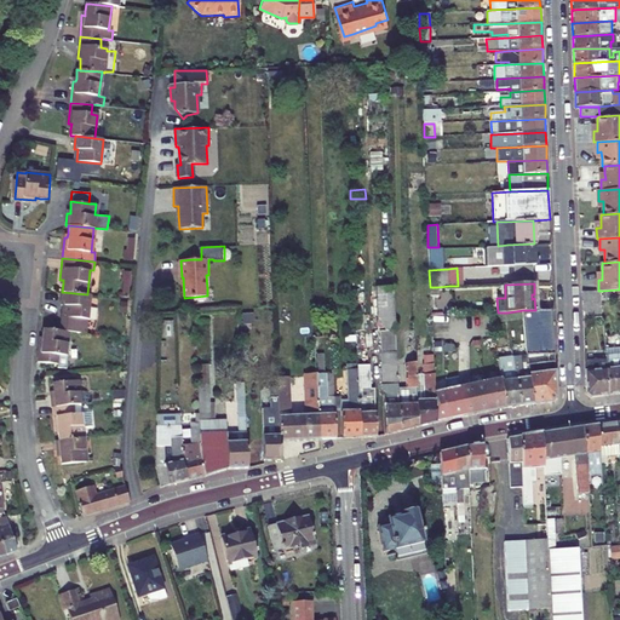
[(394,286),(375,287),(378,332),(396,331),(394,286)]
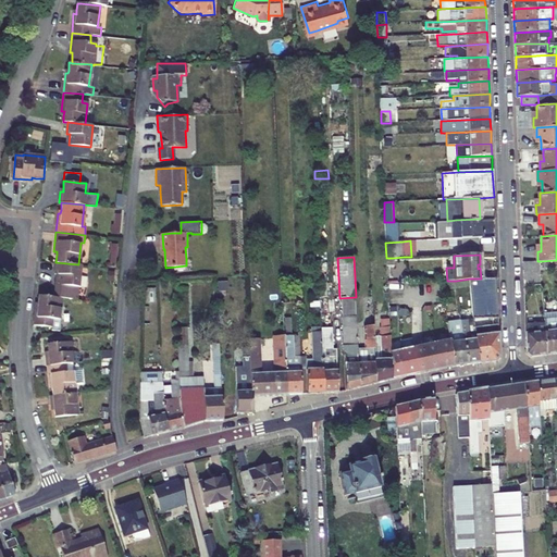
[(56,262),(54,272),(58,273),(56,297),(61,297),(77,299),(81,264),(78,264),(56,262)]
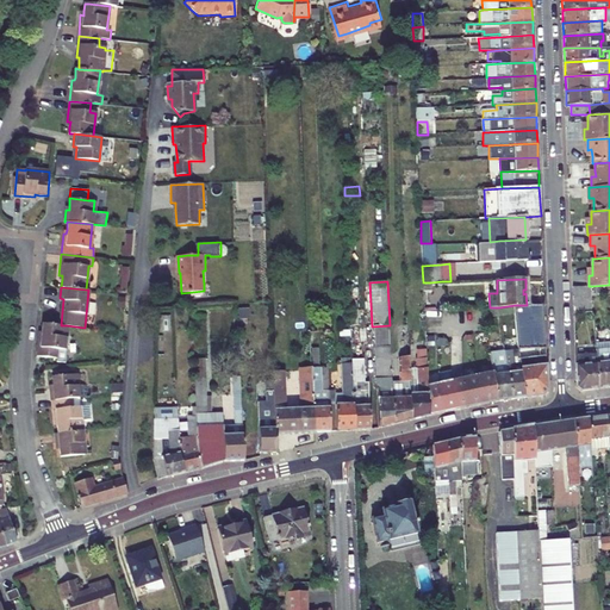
[(595,294),(592,296),(592,291),(574,293),(574,312),(593,312),(593,307),(596,307),(595,294)]
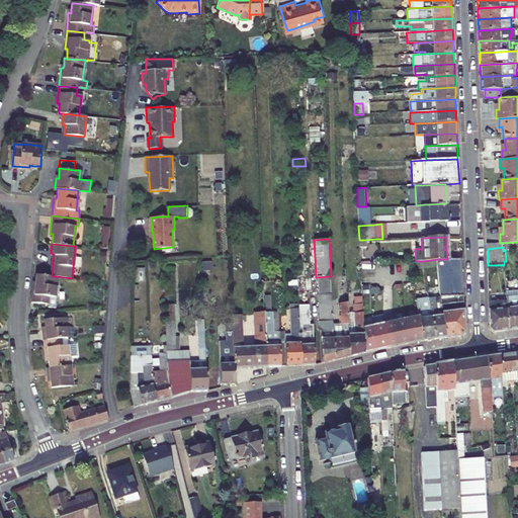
[(447,259),(437,259),(439,276),(447,276),(448,286),(463,286),(462,259),(447,259)]
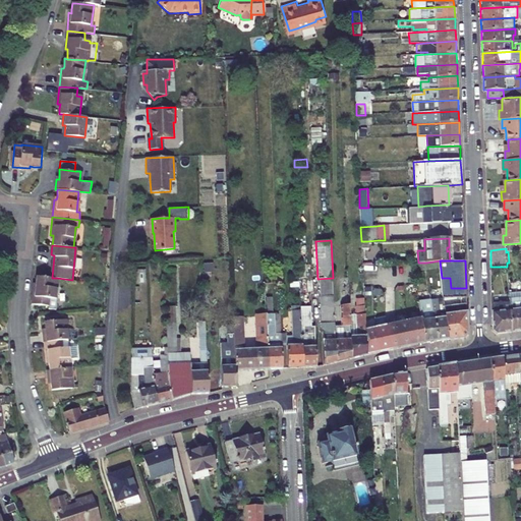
[(414,265),(415,272),(427,271),(426,263),(414,265)]
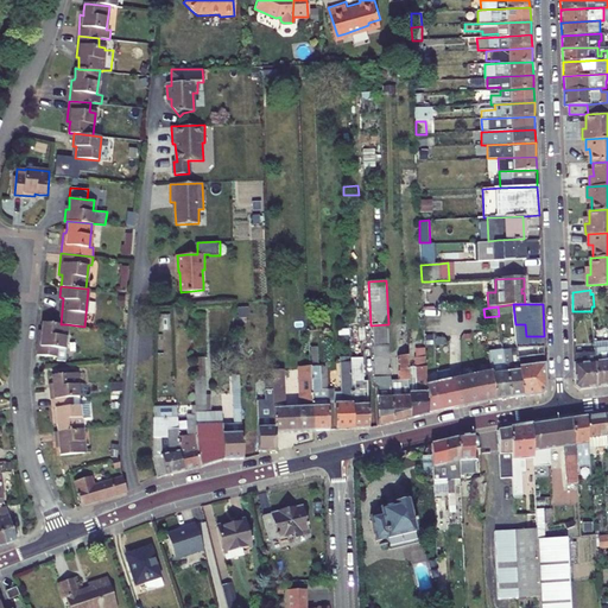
[(42,331),(42,335),(38,335),(36,356),(57,358),(57,361),(65,361),(67,349),(64,349),(67,324),(61,324),(43,322),(42,331)]
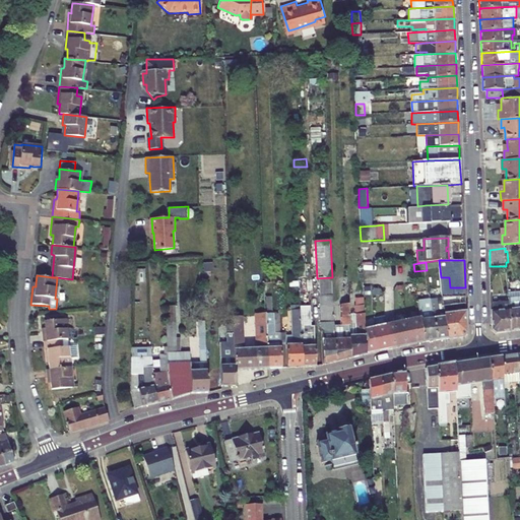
[(450,287),(449,277),(441,277),(443,297),(465,297),(465,287),(450,287)]
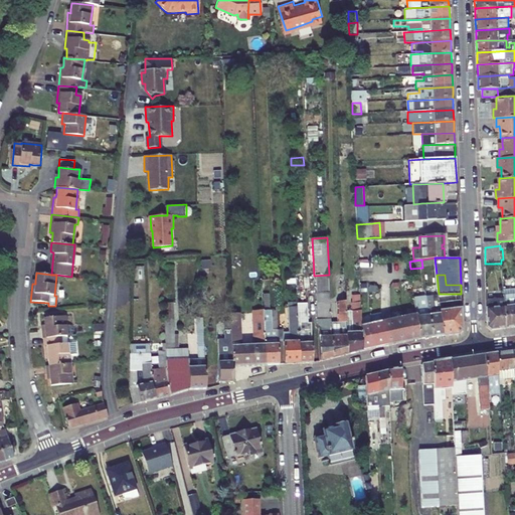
[(514,288),(504,291),(505,298),(506,328),(514,326),(514,288)]
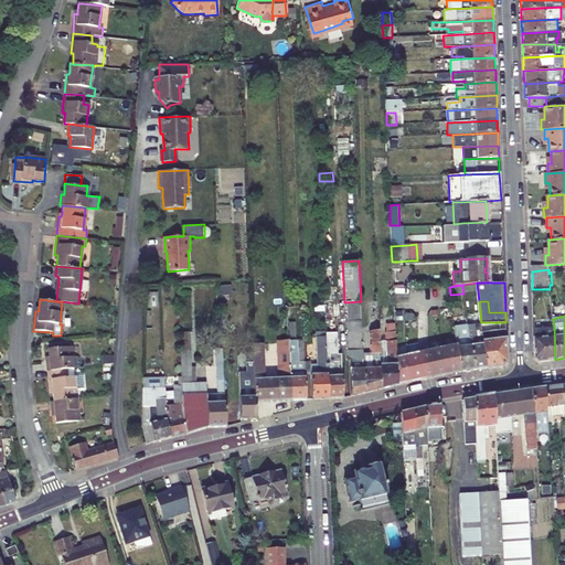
[(361,321),(347,321),(351,396),(364,394),(363,354),(361,321)]
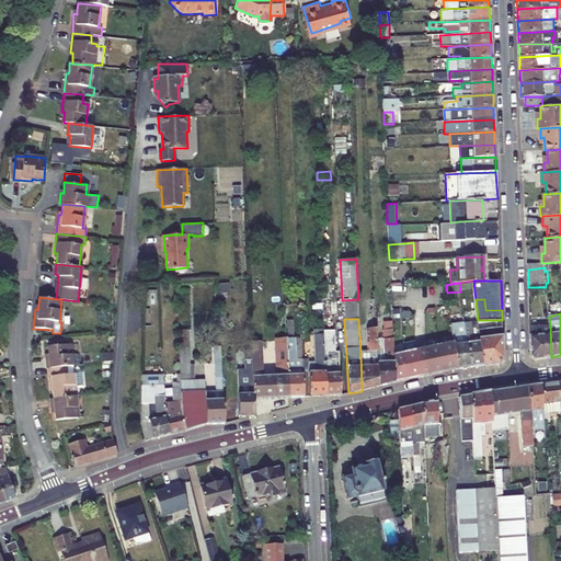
[(478,322),(465,323),(470,368),(483,366),(480,339),(478,322)]
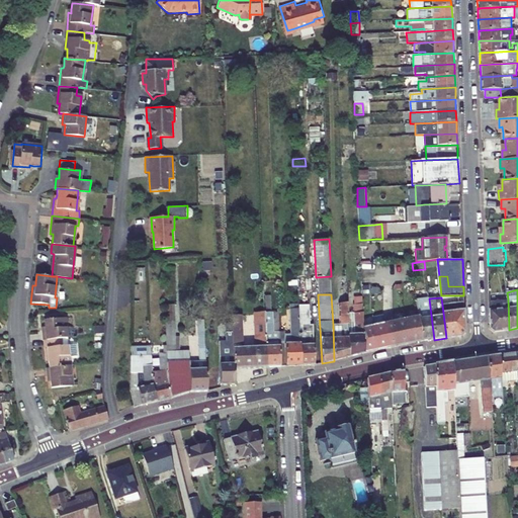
[(417,300),(419,316),(422,342),(434,340),(429,298),(417,300)]
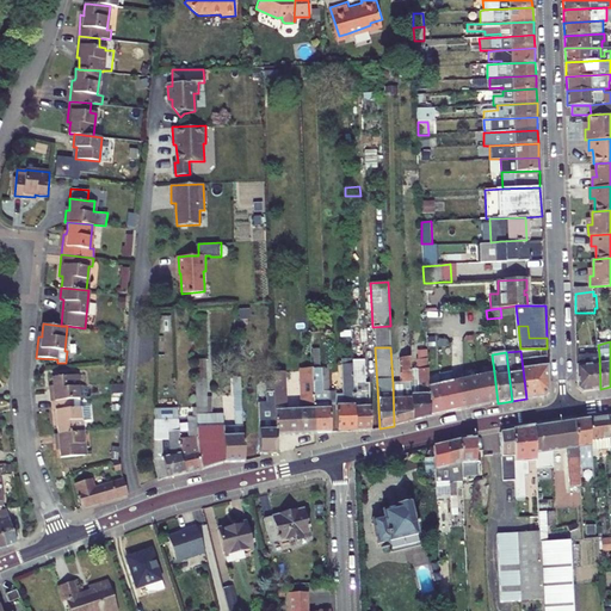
[(578,356),(578,365),(579,388),(584,392),(600,389),(599,353),(578,356)]
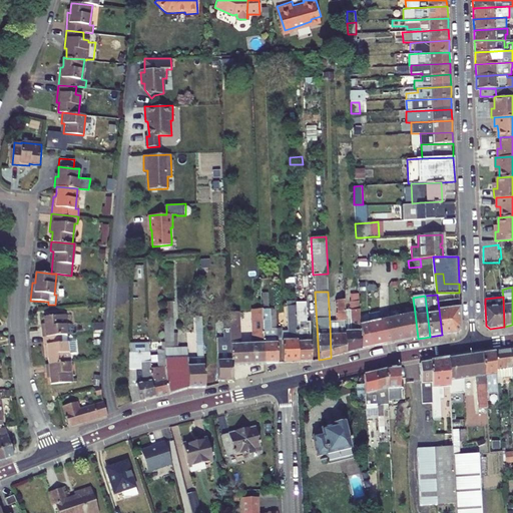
[(282,329),(277,329),(279,363),(298,363),(296,302),(295,301),(287,302),(288,331),(282,332),(282,329)]
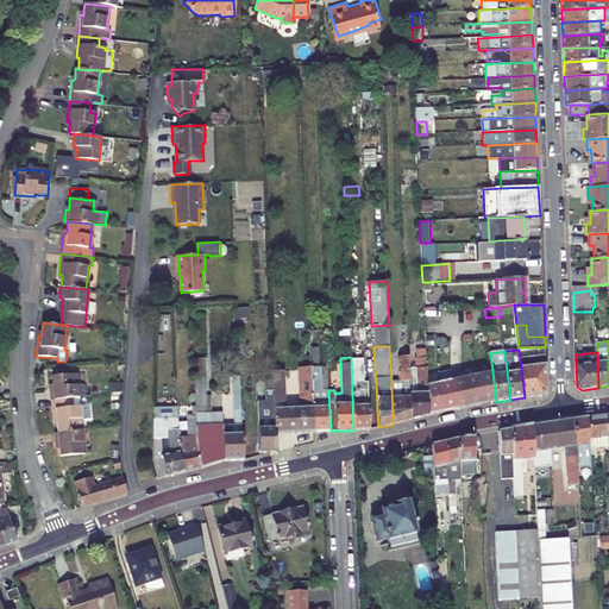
[(400,382),(391,382),(393,425),(410,420),(408,369),(408,357),(399,357),(400,382)]
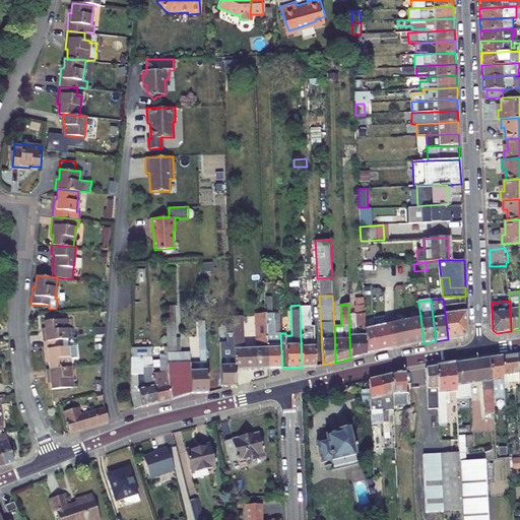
[(167,354),(168,385),(172,399),(191,393),(190,364),(189,352),(181,352),(180,338),(176,338),(175,306),(166,306),(167,354)]
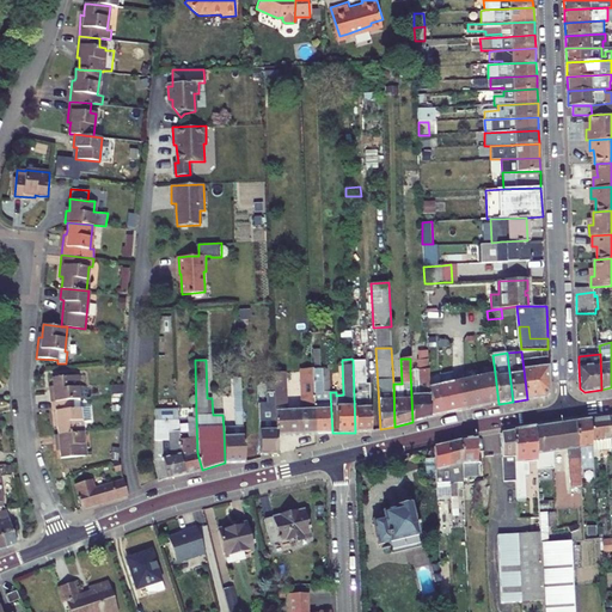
[(363,360),(353,360),(355,433),(372,432),(369,392),(362,392),(361,372),(365,372),(363,360)]
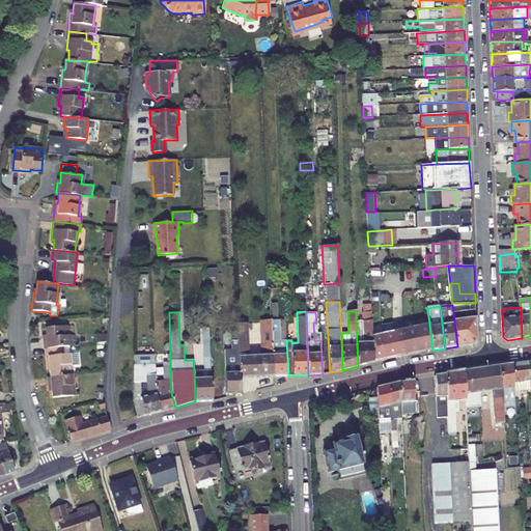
[(363,322),(356,322),(358,366),(373,362),(371,337),(370,312),(362,312),(363,322)]
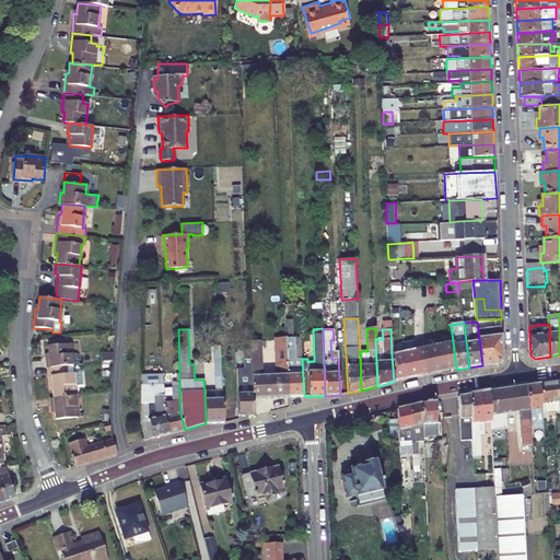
[(286,331),(286,337),(289,397),(304,396),(302,359),(295,359),(294,337),(292,337),(292,331),(286,331)]
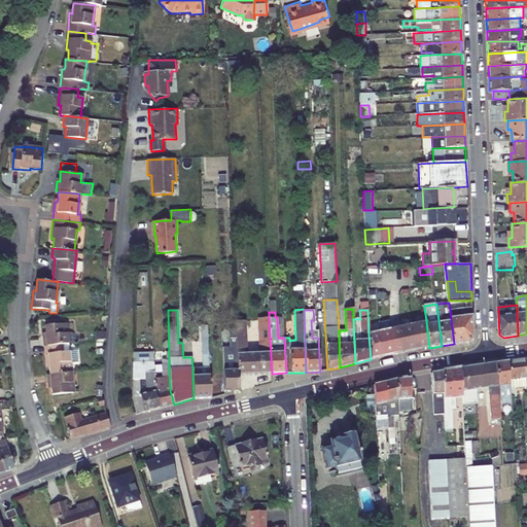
[(454,344),(469,342),(472,337),(472,316),(463,317),(464,325),(458,326),(457,321),(460,320),(460,317),(451,318),(454,344)]
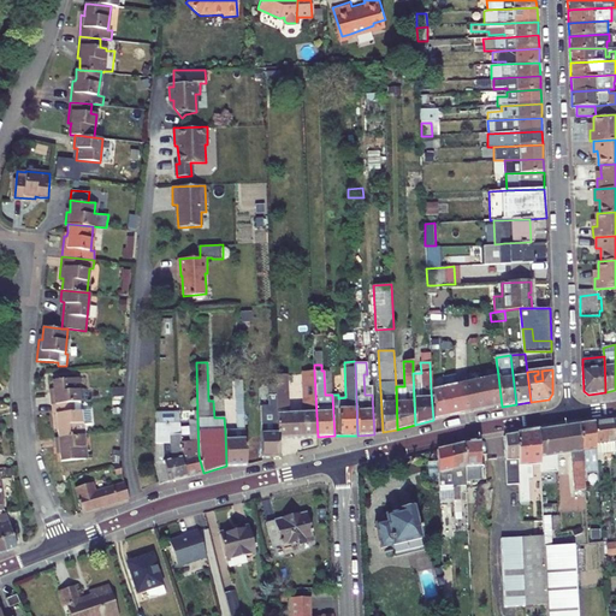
[(276,385),(277,394),(278,438),(318,437),(314,371),(303,372),(304,414),(289,414),(288,385),(276,385)]
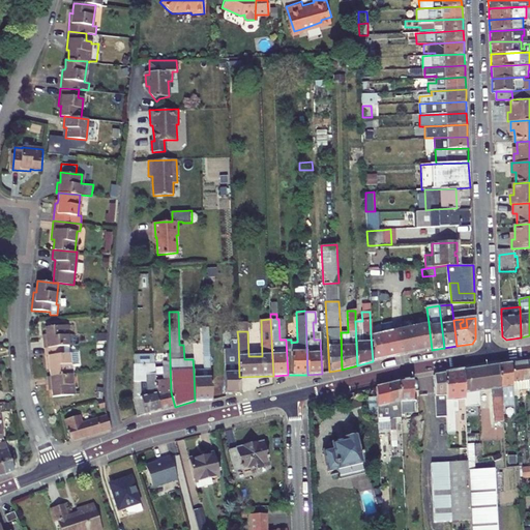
[(247,331),(246,322),(237,323),(237,331),(247,331)]
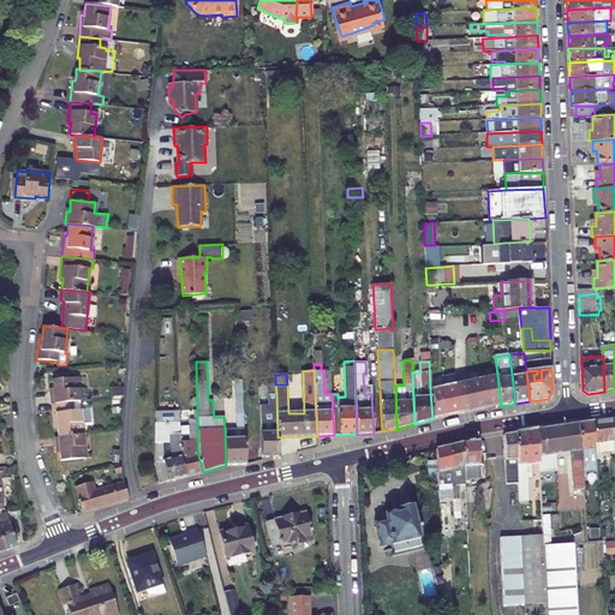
[(481,380),(487,408),(501,406),(497,375),(481,380)]
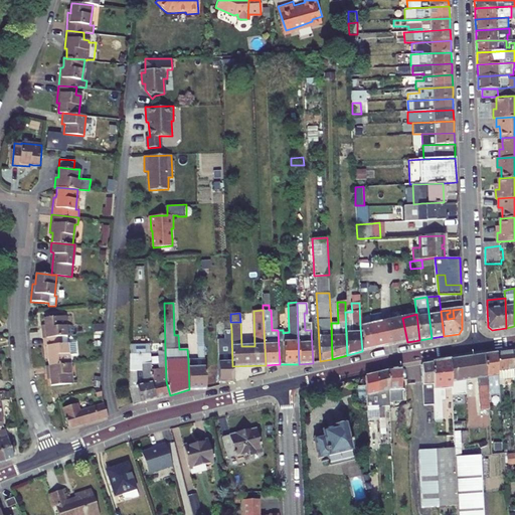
[(42,329),(43,339),(61,337),(67,336),(64,317),(44,319),(44,325),(44,328),(42,329)]
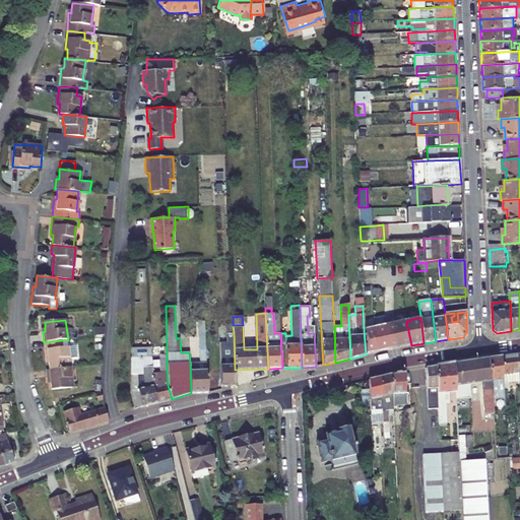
[(406,321),(395,323),(395,324),(400,347),(411,345),(406,321)]
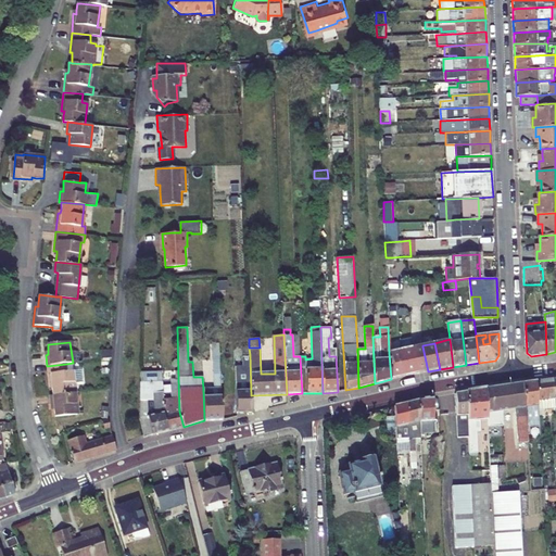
[(413,349),(417,374),(428,371),(422,346),(422,345),(413,348),(413,349)]
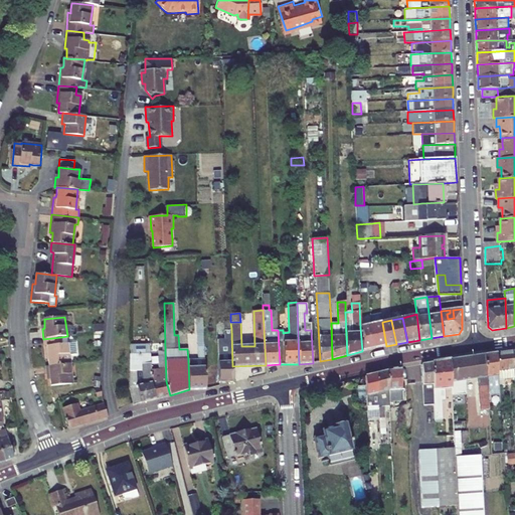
[(382,322),(371,324),(371,325),(376,348),(386,346),(382,323),(382,322)]
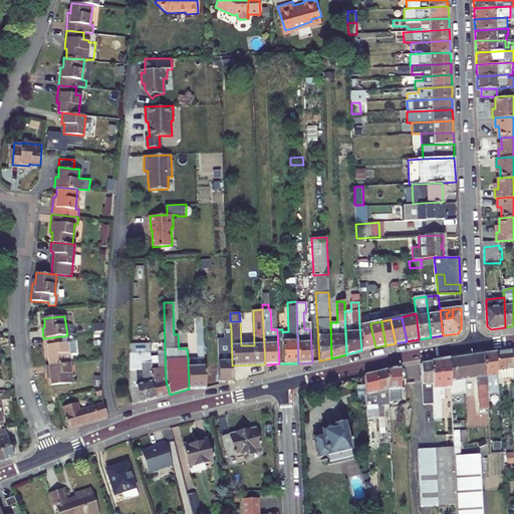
[(359,326),(361,350),(375,347),(370,324),(370,323),(359,326)]
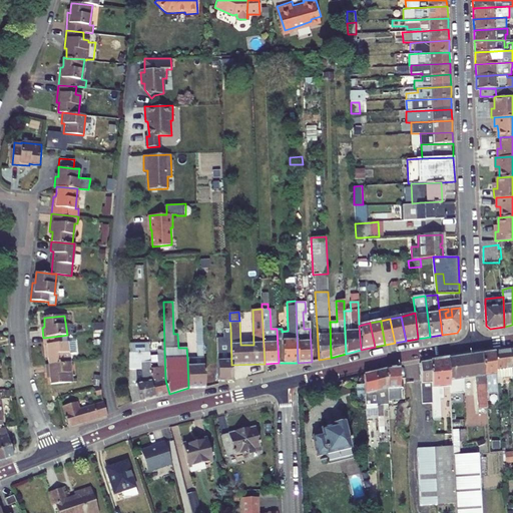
[(223,339),(216,339),(217,382),(232,381),(231,365),(230,328),(223,329),(223,339)]
